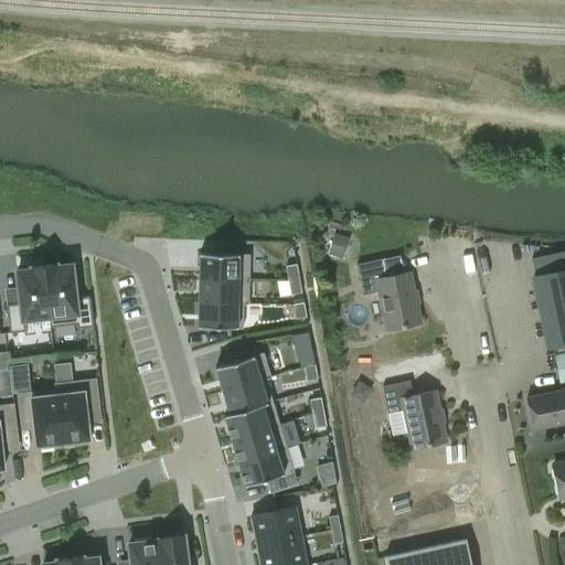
[(350,237),(334,233),(327,254),(342,259),(350,237)]
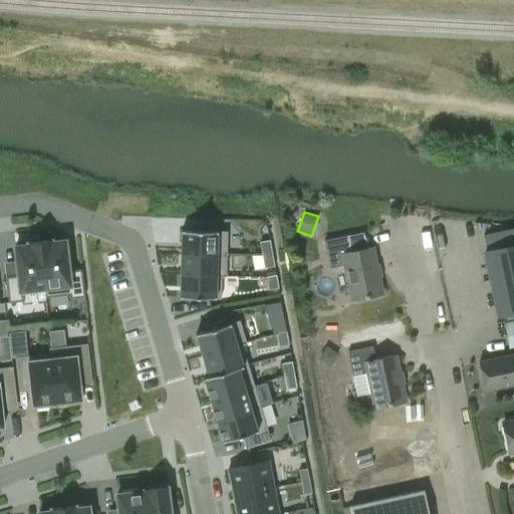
[(182,230),(181,253),(226,254),(227,231),(212,231),(212,223),(195,223),(195,231),(182,230)]
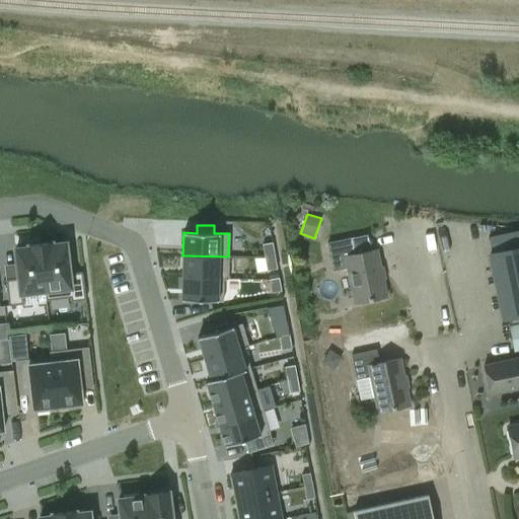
[(518,233),(490,239),(493,253),(518,247),(518,233)]
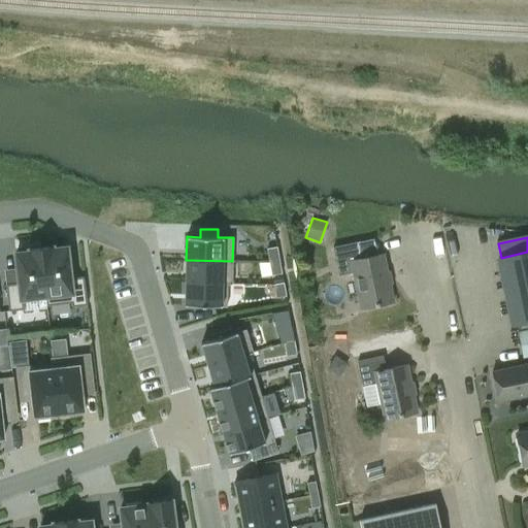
[(359,308),(392,301),(382,254),(359,259),(356,242),(331,248),(337,275),(352,272),(359,308)]
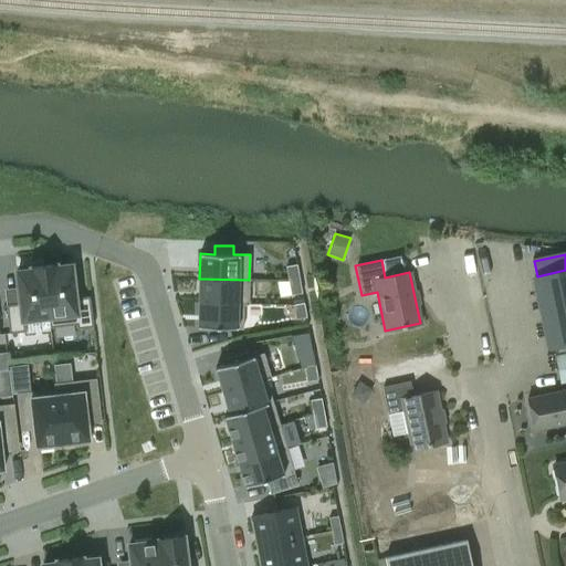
[(50,317),(49,317),(50,327),(76,324),(77,328),(93,327),(90,296),(75,299),(72,265),(56,266),(56,264),(44,266),(43,266),(46,293),(50,317)]
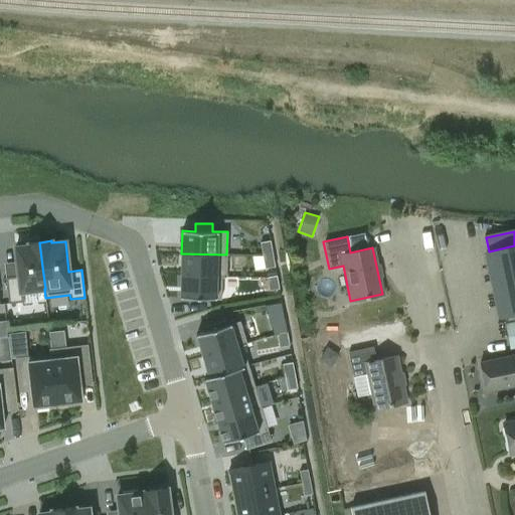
[(270,240),(261,242),(263,255),(273,253),(270,240)]
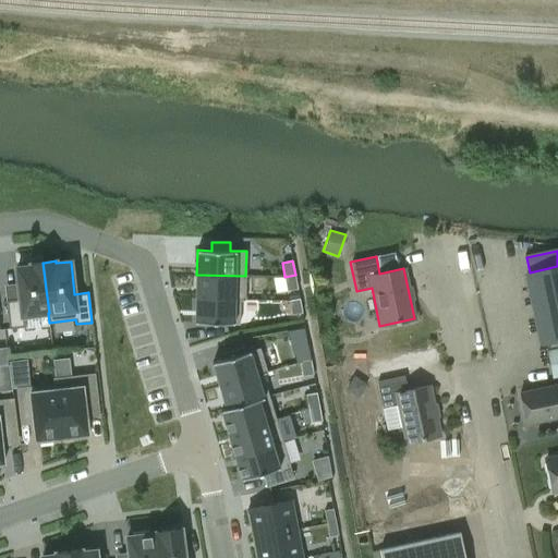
[(31,315),(48,313),(49,313),(46,289),(43,263),(31,264),(31,266),(16,268),(20,299),(7,301),(10,329),(25,327),(24,315),(31,315)]
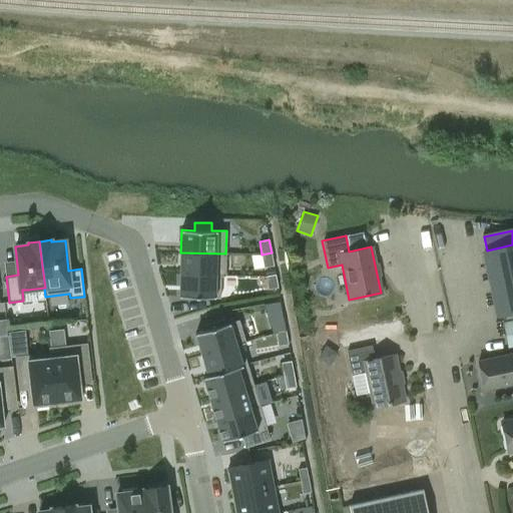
[(512,244),(484,251),(497,316),(503,314),(505,322),(502,323),(507,346),(512,345),(512,244)]
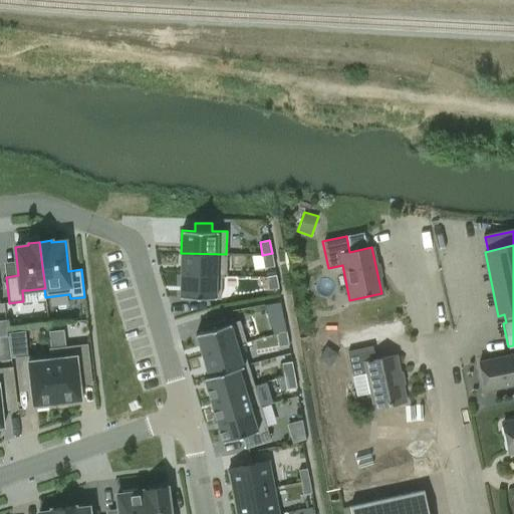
[(181,253),(180,274),(222,275),(222,277),(226,277),(226,254),(181,253)]
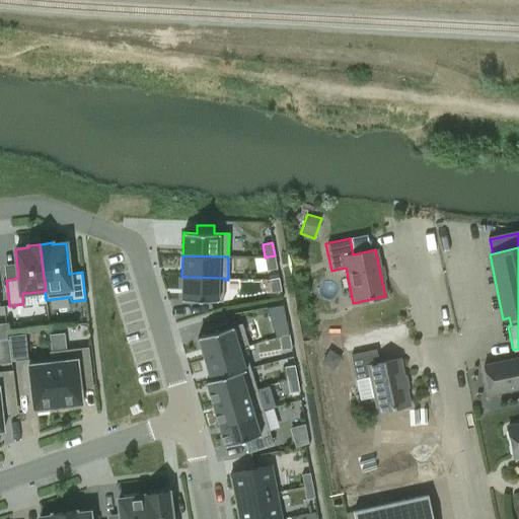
[(275,255),(265,257),(267,271),(277,269),(275,255)]
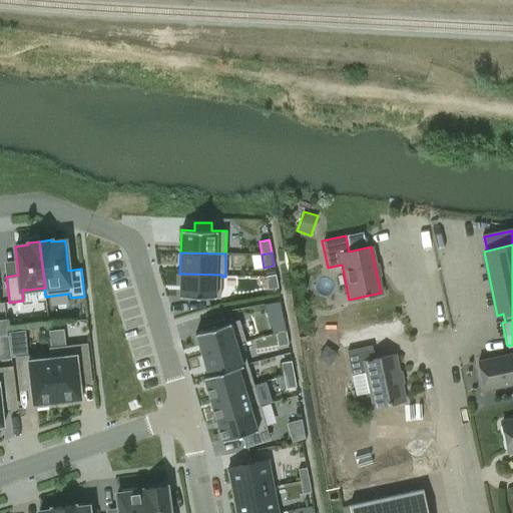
[(97,269),(120,268),(119,261),(96,262),(97,269)]
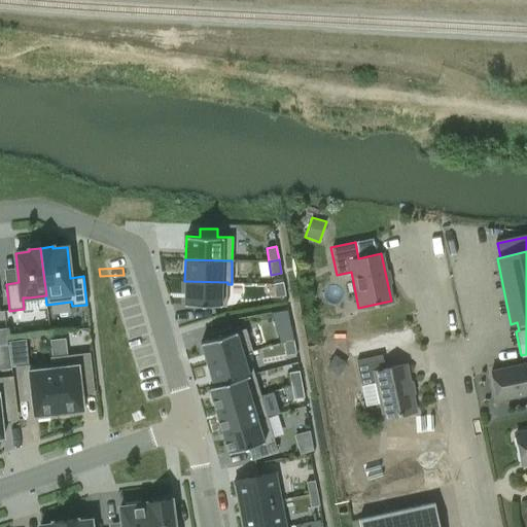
[(184,281),(184,306),(226,306),(227,284),(227,282),(184,281)]
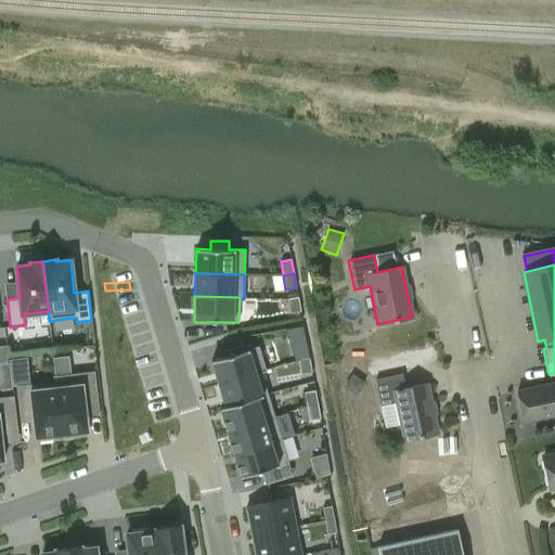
[(298,297),(287,299),(289,313),(300,311),(298,297)]
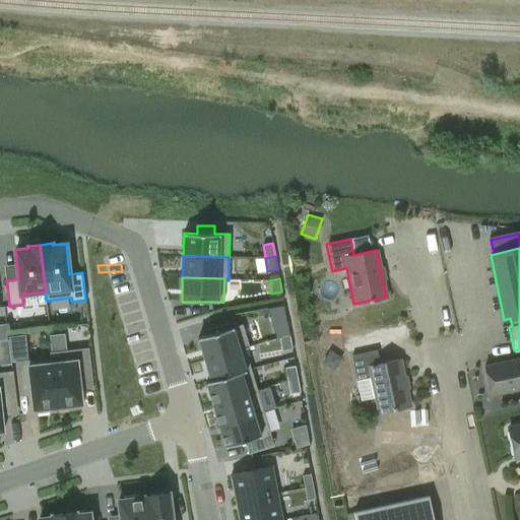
[(287,323),(277,324),(279,337),(289,335),(287,323)]
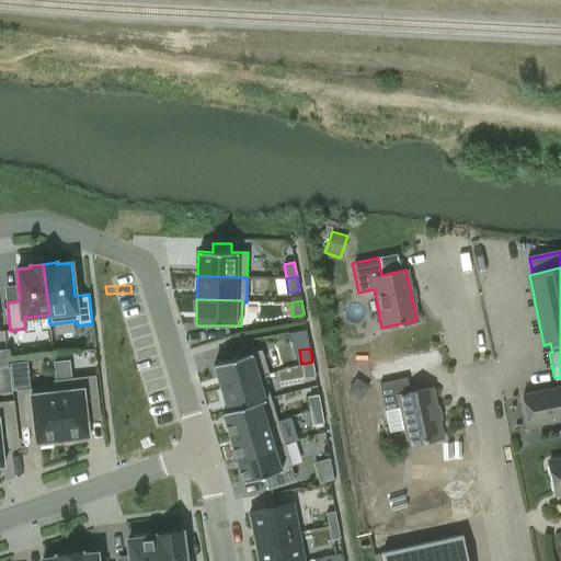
[(228,361),(214,364),(220,388),(263,375),(264,376),(268,375),(261,350),(245,355),(243,350),(226,355),(228,361)]
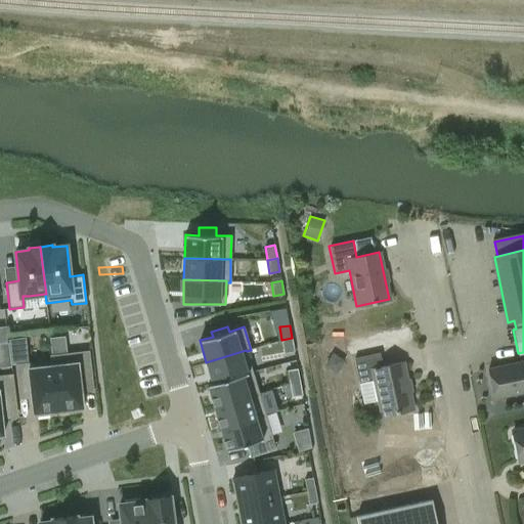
[(292,338),(281,340),(285,353),(294,351),(292,338)]
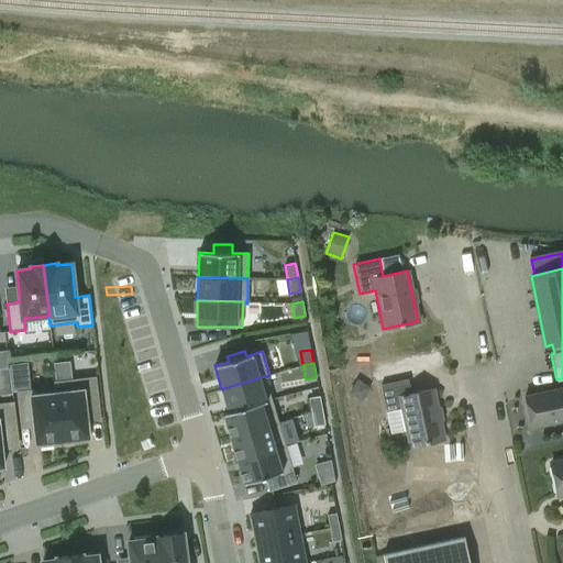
[(31,389),(30,376),(11,378),(13,392),(31,389)]
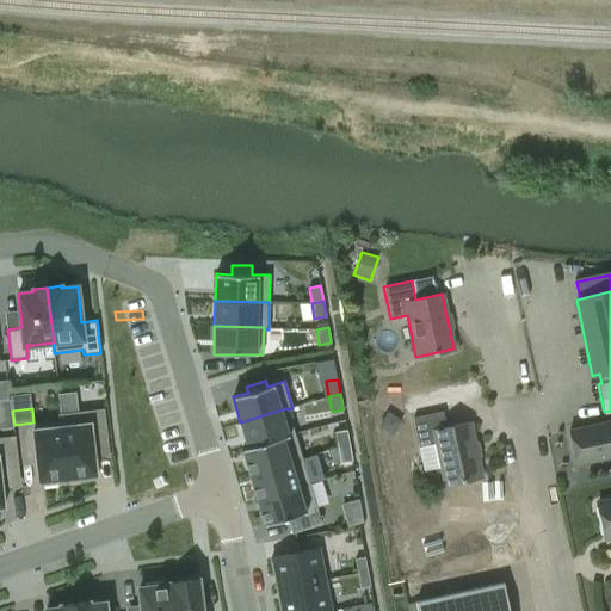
[(287,408),(240,423),(247,446),(247,448),(295,433),(288,409),(287,408)]
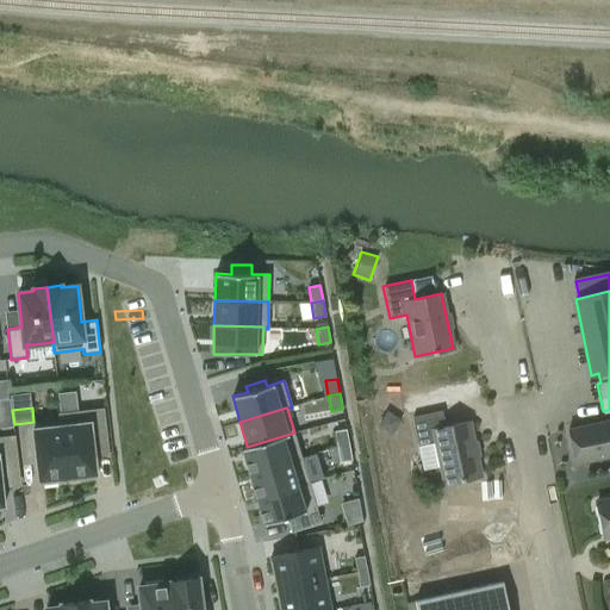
[(60,415),(60,419),(62,419),(69,478),(81,477),(81,479),(95,478),(95,474),(99,474),(95,441),(106,440),(103,409),(60,415)]
